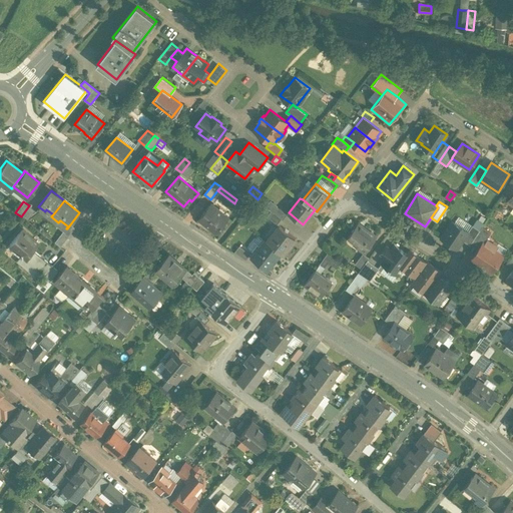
[(228,217),(211,203),(198,218),(216,233),(228,217)]
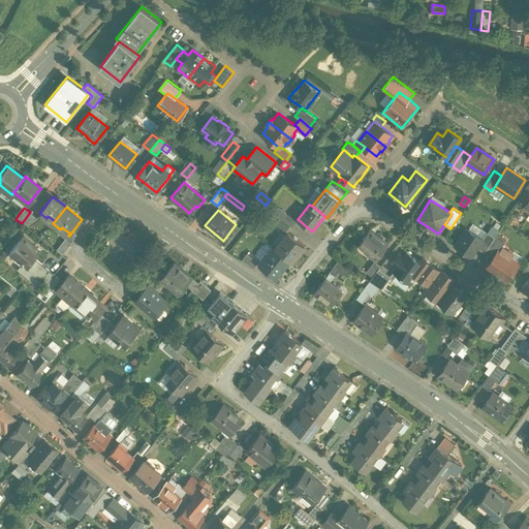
[(30,212),(22,223),(27,227),(35,217),(30,212)]
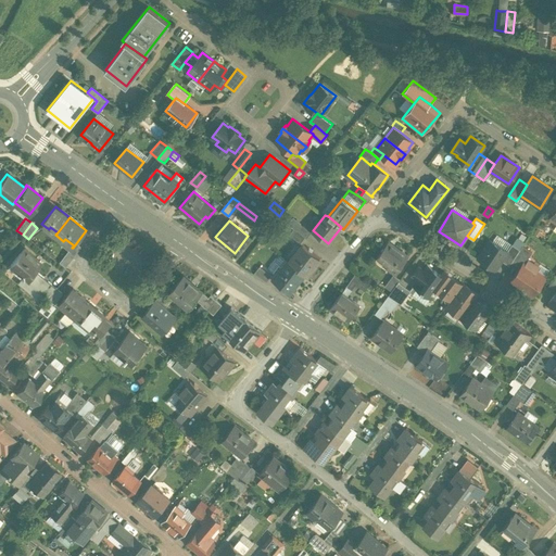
[(312,232),(301,224),(295,229),(305,237),(307,238),(312,232)]
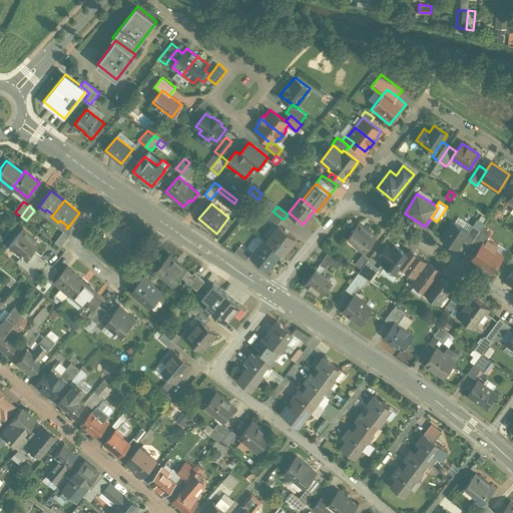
[(273,211),(272,210),(267,216),(278,224),(282,218),(273,211)]
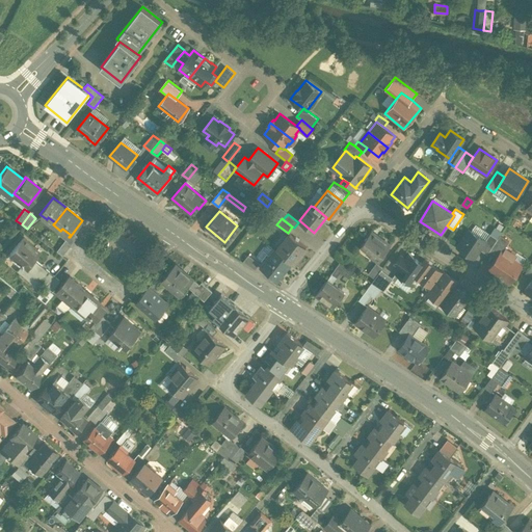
[(485,240),(469,229),(457,246),(475,258),(480,249),(486,240),(485,240)]
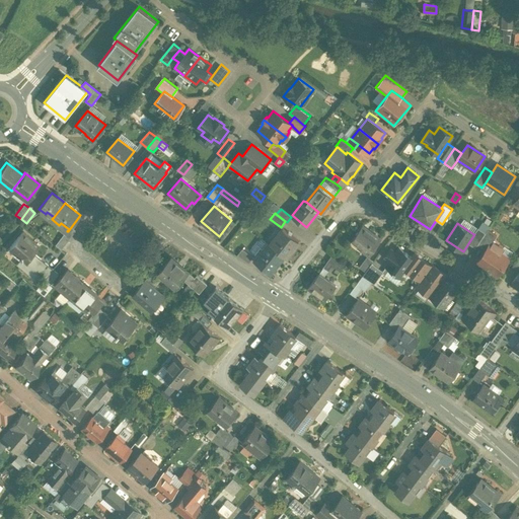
[(381,239),(363,225),(352,240),(362,247),(362,249),(369,254),(381,239)]
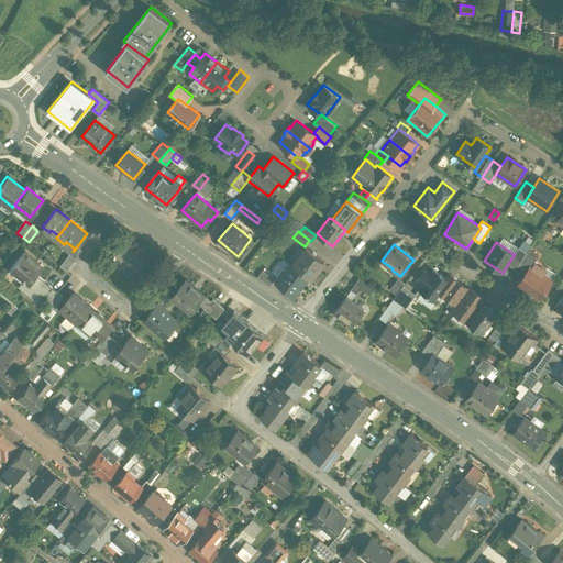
[(519,246),(514,254),(515,254),(508,264),(516,268),(518,266),(527,252),(519,246)]
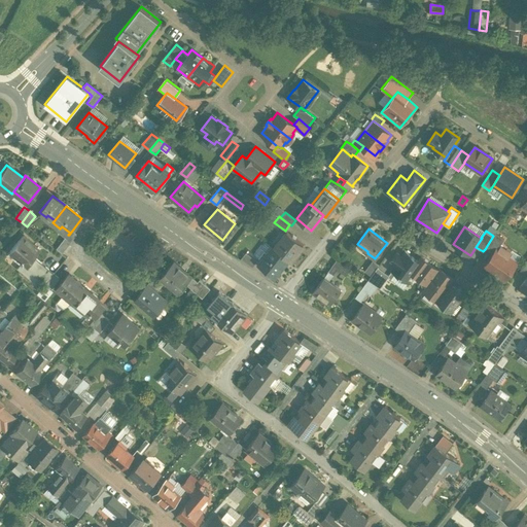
[(304,245),(287,232),(274,248),(288,259),(290,260),(304,245)]
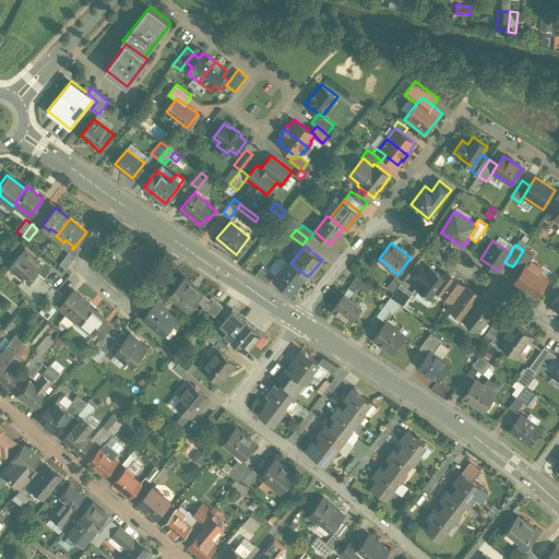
[(523,250),(514,264),(515,263),(524,269),(530,260),(530,261),(535,253),(525,247),(523,250)]
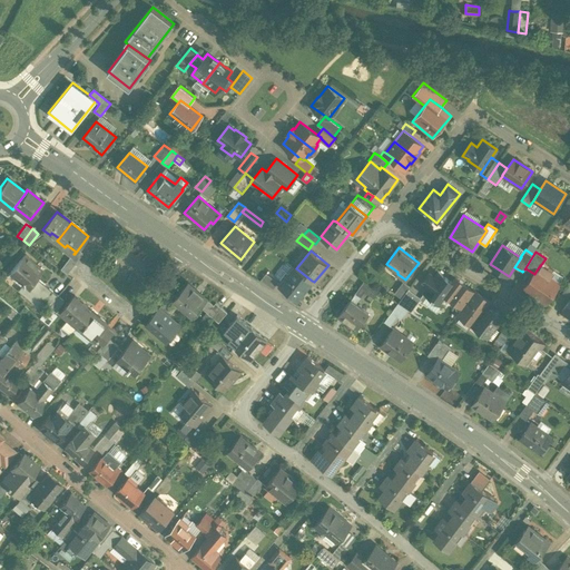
[(43,271),(25,255),(10,272),(22,282),(21,283),(22,284),(23,283),(28,287),(27,288),(28,290),(38,277),(43,271)]
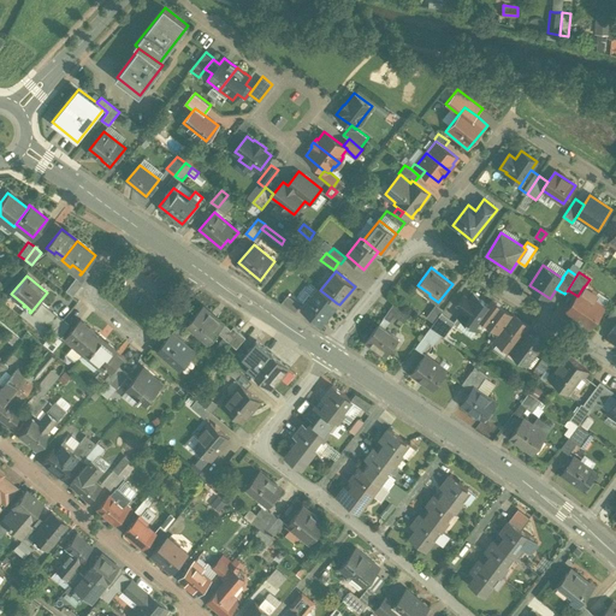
[(76,278),(66,290),(73,296),(83,283),(76,278)]
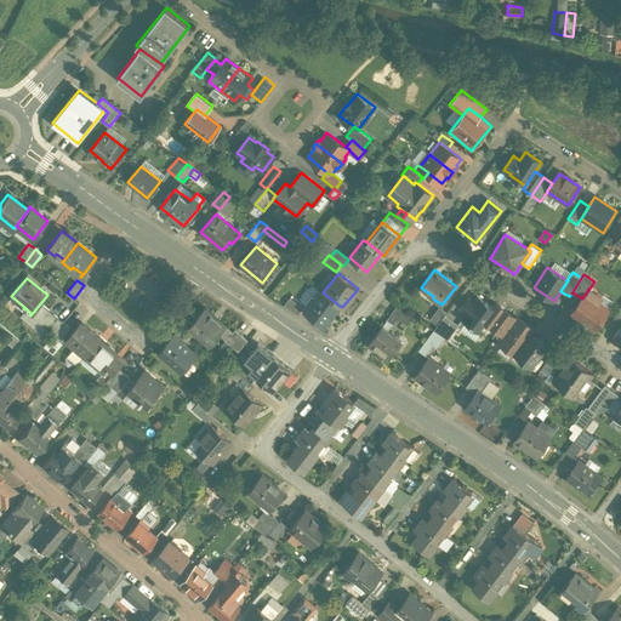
[(582,298),(573,313),(596,329),(609,309),(598,302),(602,298),(588,290),(588,289),(582,298)]
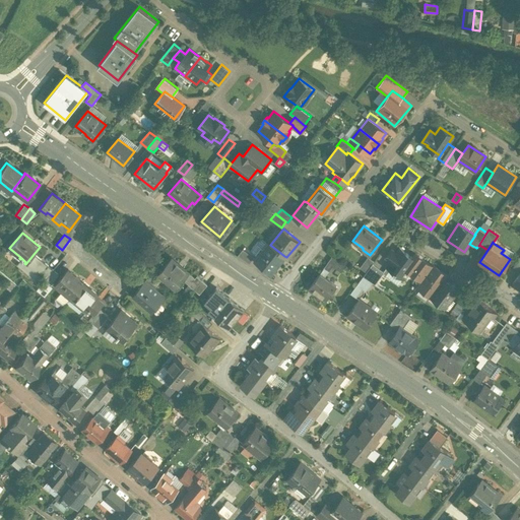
[(270,245),(268,243),(263,249),(258,256),(255,260),(271,272),(284,256),(270,245)]
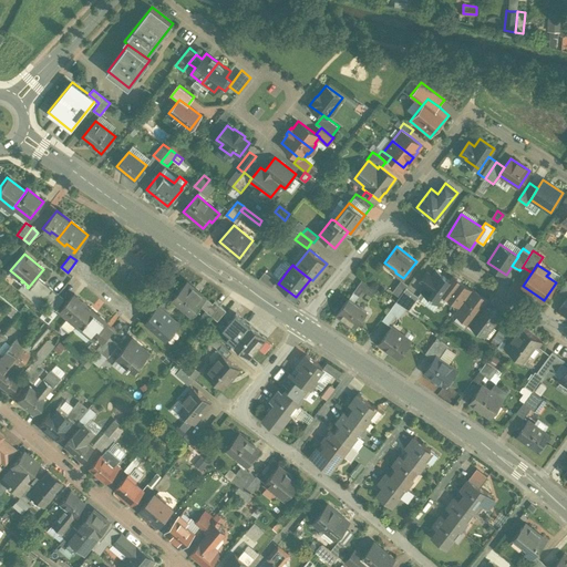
[(287,271),(281,267),(276,274),(281,279),(287,271)]
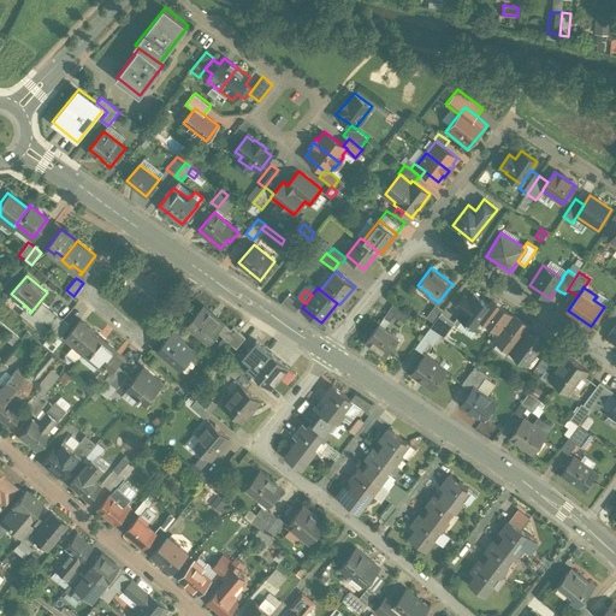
[(489,304),(474,294),(469,300),(465,296),(457,304),(463,308),(458,315),(466,321),(469,324),(474,326),(480,318),(485,320),(499,331),(511,315),(492,301),(489,304)]
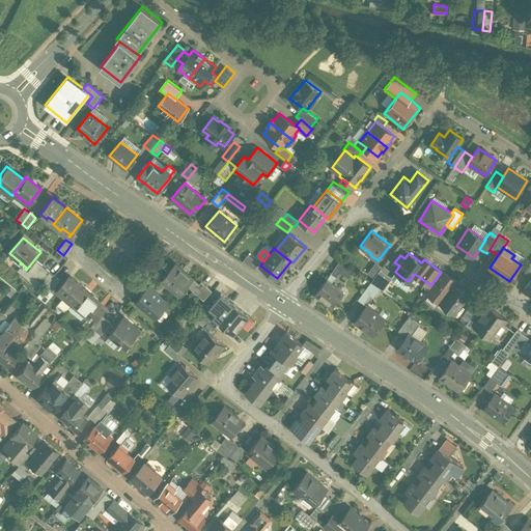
[(259,263),(248,254),(244,260),(254,269),(259,263)]
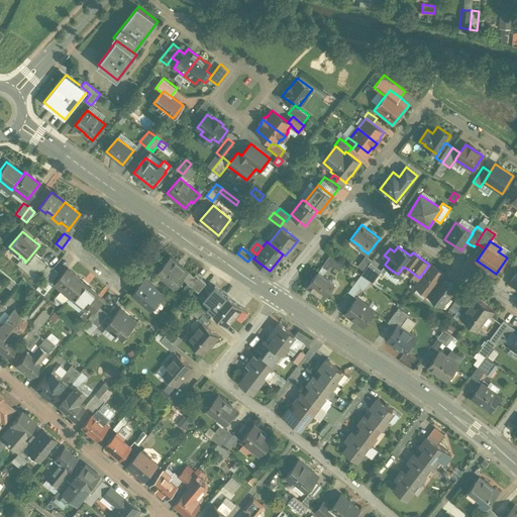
[(54,269),(34,251),(25,263),(44,279),(54,269)]
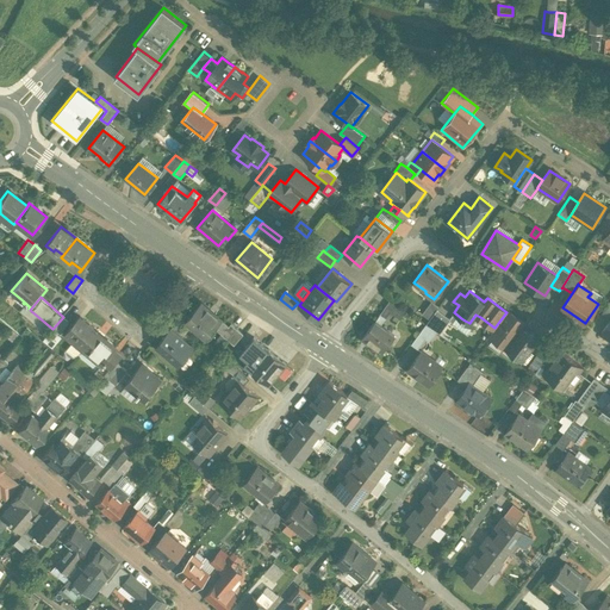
[(439,307),(431,302),(422,313),(430,319),(437,310),(439,307)]
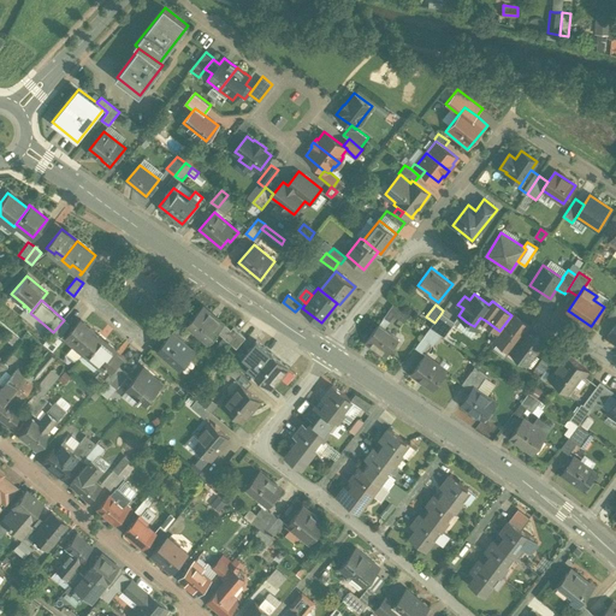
[(224,324),(203,306),(188,324),(209,341),(218,331),(224,324)]
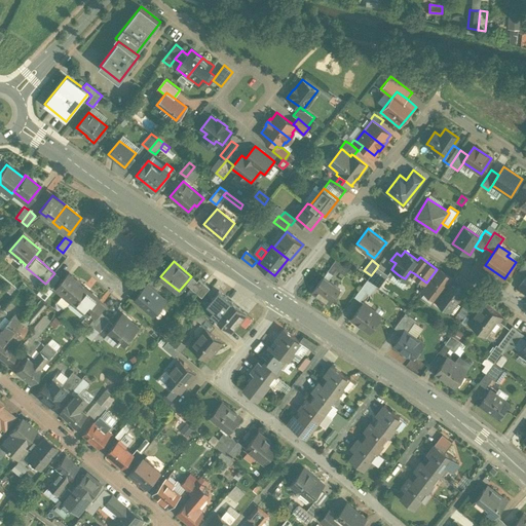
[(371,275),(367,279),(373,284),(379,288),(388,275),(377,267),(371,275)]
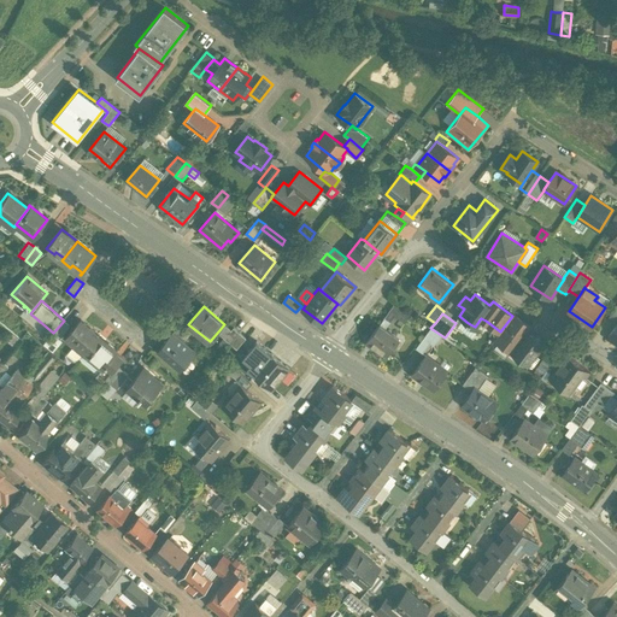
[(532,327),(513,313),(500,331),(495,339),(511,350),(527,329),(529,330),(532,327)]
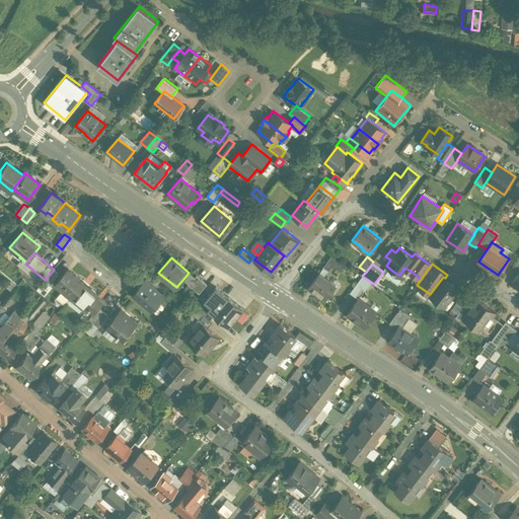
[(68,269),(56,283),(71,296),(83,281),(68,269)]
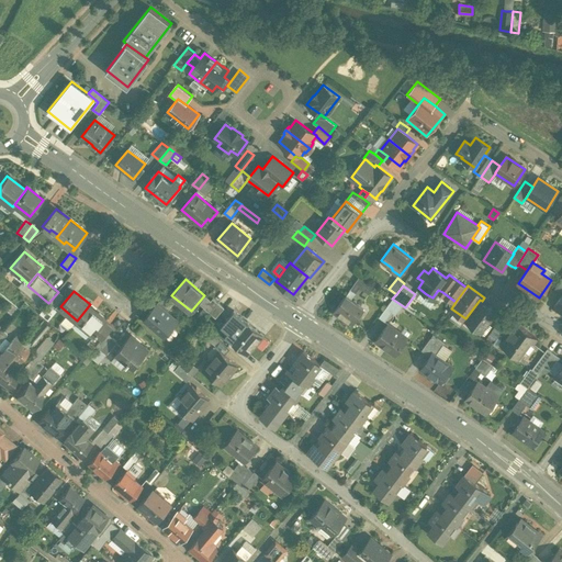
[(58,292),(48,303),(54,307),(64,296),(58,292)]
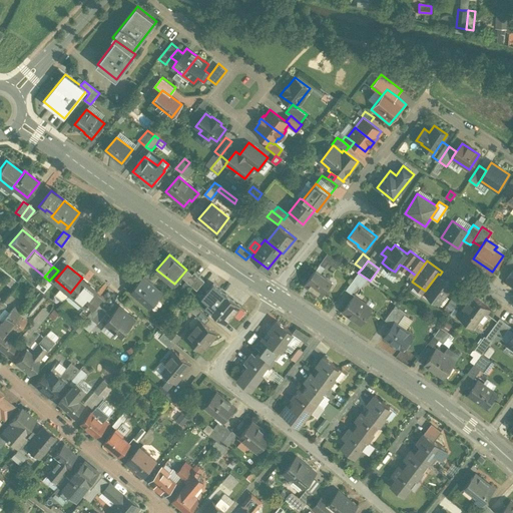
[(192,274),(186,270),(181,276),(186,281),(191,286),(199,276),(194,272),(192,274)]
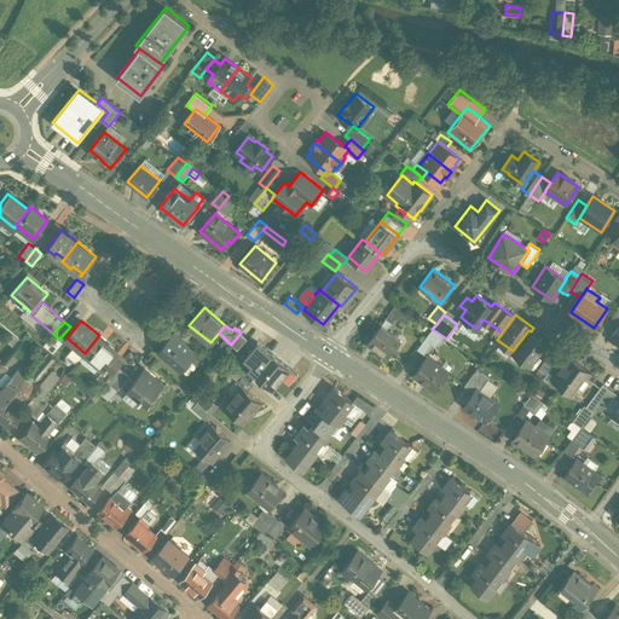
[(400,340),(381,325),(369,342),(369,343),(370,342),(376,347),(375,347),(388,357),(400,340)]
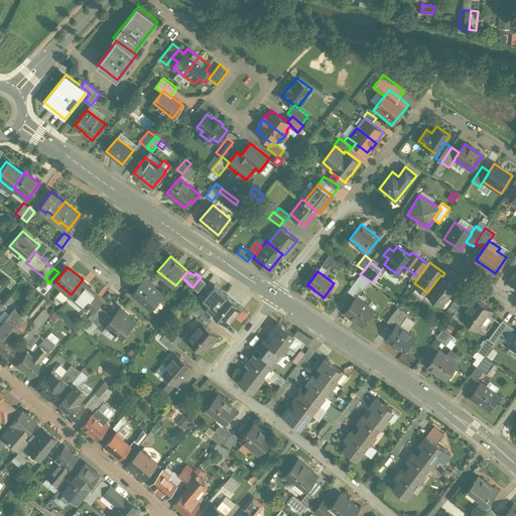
[(157,281),(148,273),(144,278),(153,286),(157,281)]
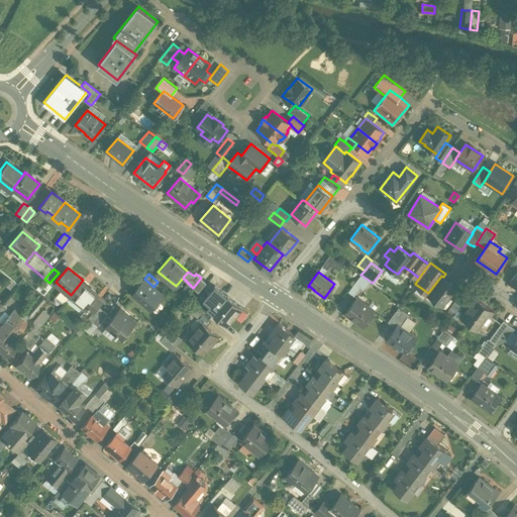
[(360,275),(348,292),(354,296),(367,279),(360,275)]
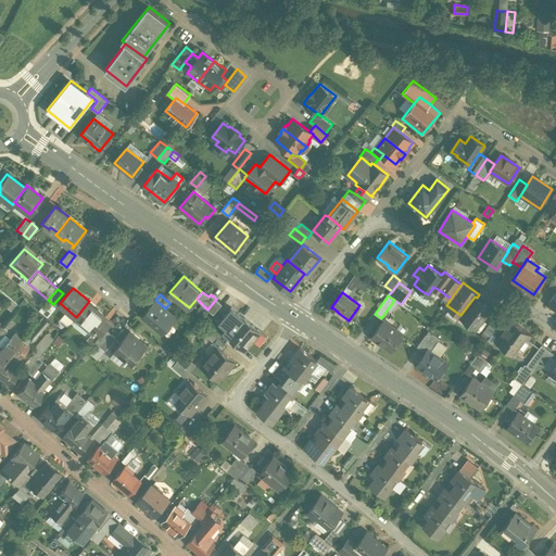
[(460,315),(459,316),(477,329),(492,308),(477,298),(475,297),(460,315)]
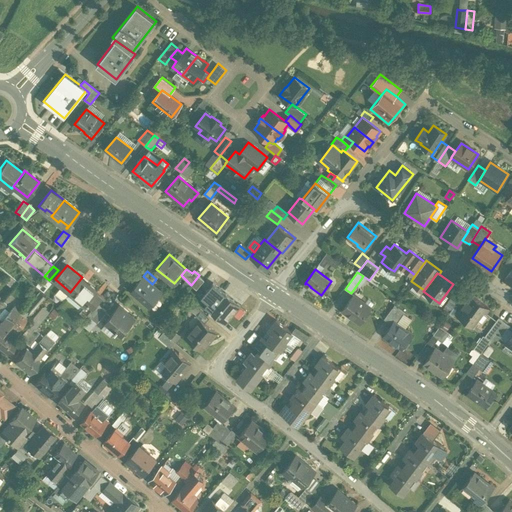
[(209,284),(199,275),(191,285),(201,293),(204,291),(208,285),(209,284)]
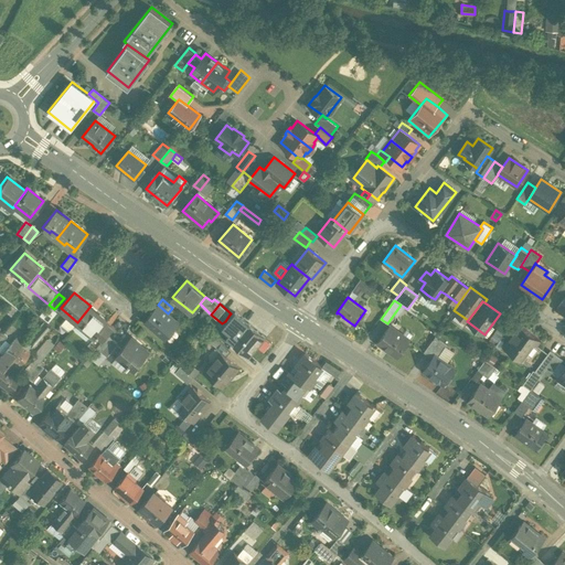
[(168,313),(158,305),(146,320),(166,337),(179,322),(168,313)]
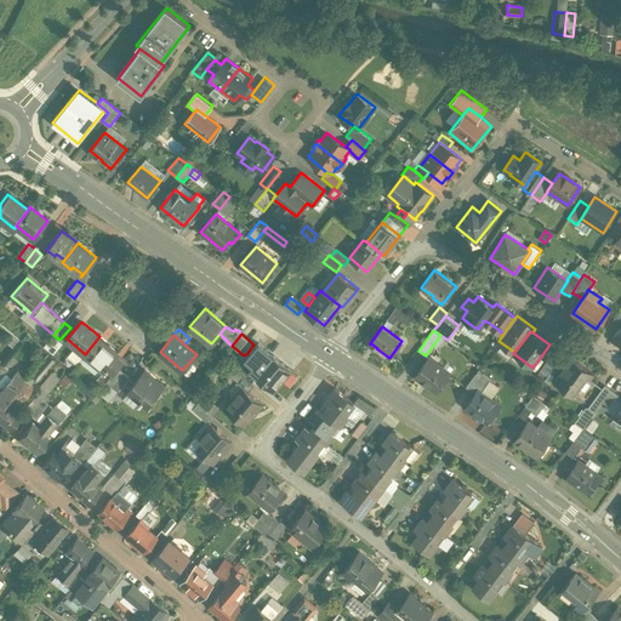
[(100,336),(85,354),(103,370),(104,370),(118,354),(119,352),(100,336)]
